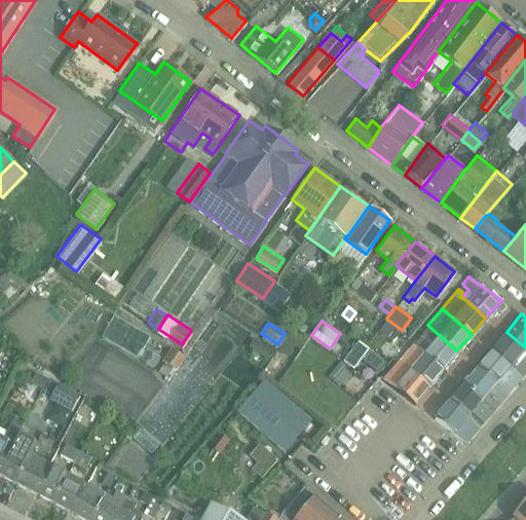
[(413,341),(442,368),(456,350),(427,325),(413,341)]
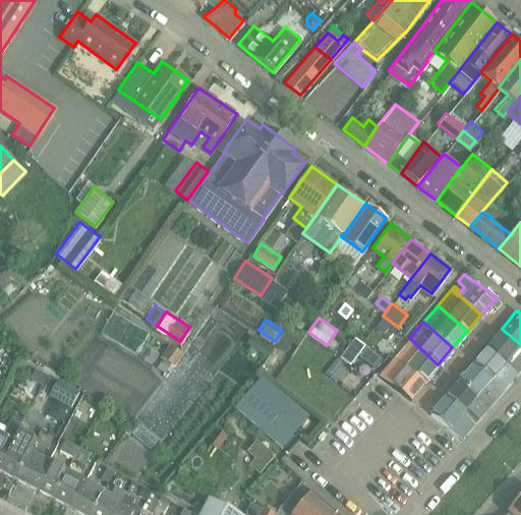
[(487,345),(517,370),(520,364),(520,344),(502,329),(487,345)]
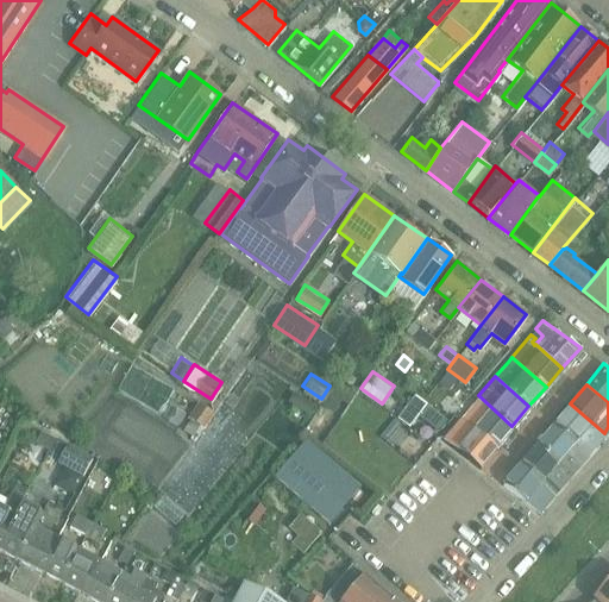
[(462,414),(496,444),(512,426),(478,395),(462,414)]
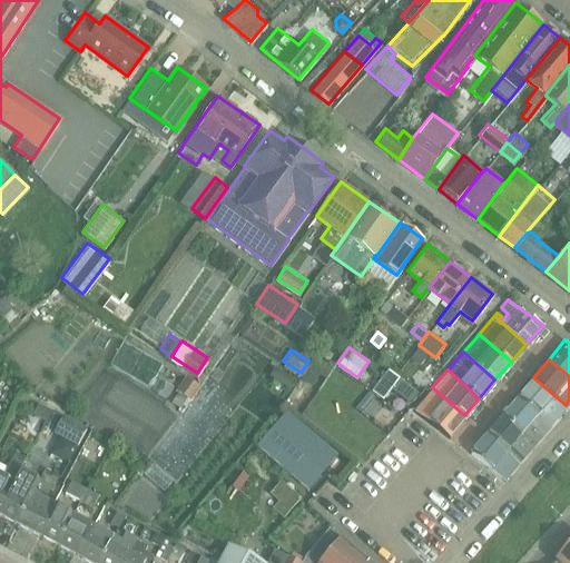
[(400,376),(392,385),(410,399),(418,391),(400,376)]
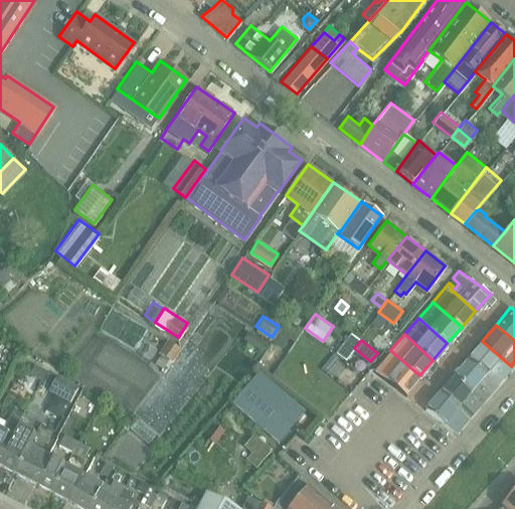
[(344,341),(336,351),(346,359),(353,349),(344,341)]
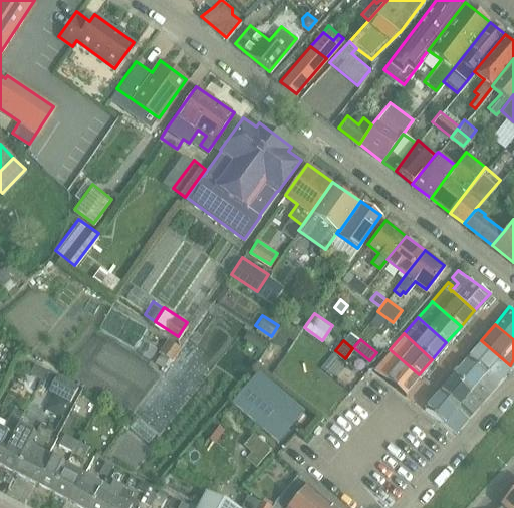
[(467,356),(496,382),(510,365),(481,340),(467,356)]
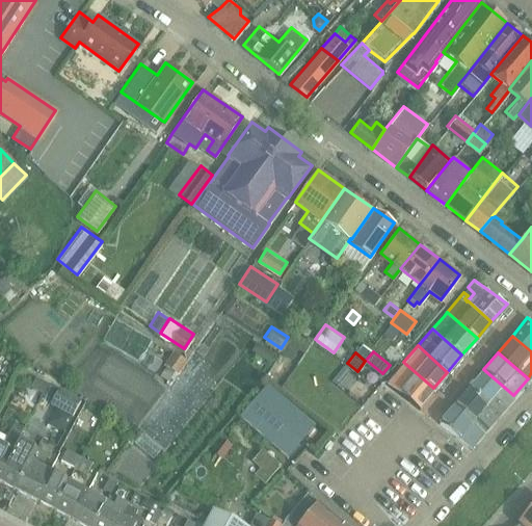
[(388,382),(419,404),(433,388),(403,362),(388,382)]
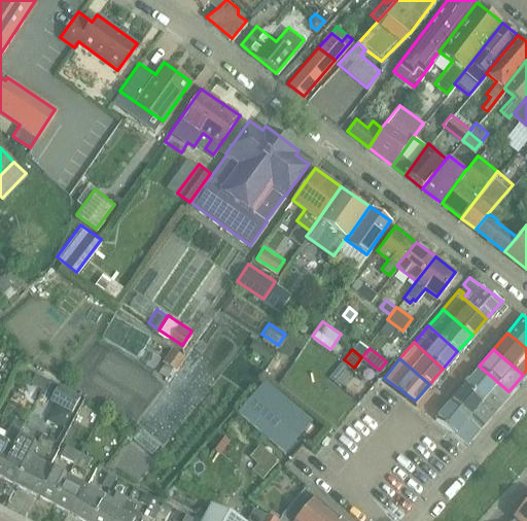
[(464,382),(494,408),(508,391),(479,366),(464,382)]
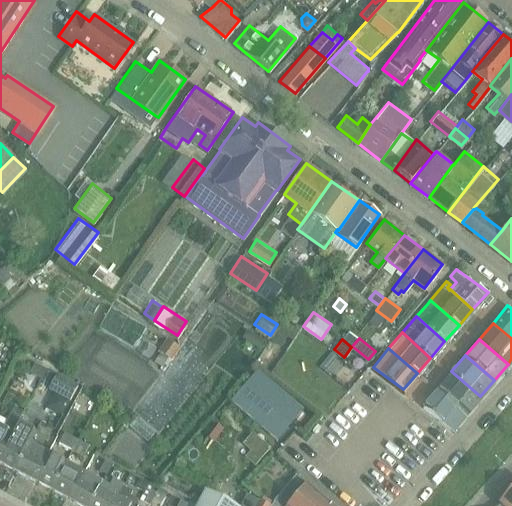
[(327,356),(322,363),(327,366),(332,360),(327,356)]
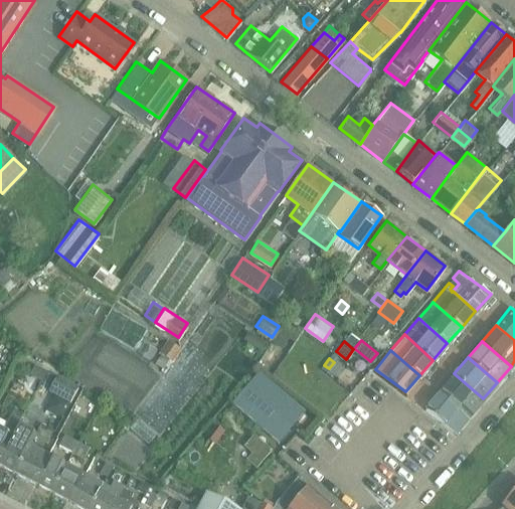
[(258,370),(231,399),(263,427),(289,397),(258,370)]
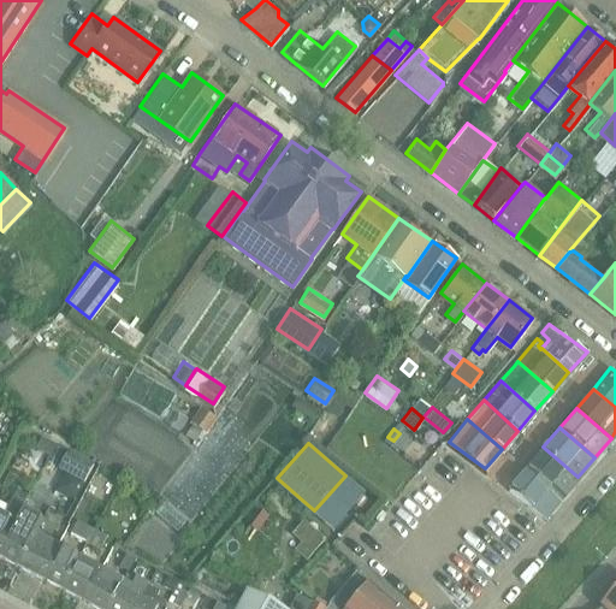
[(527,466),(562,496),(578,477),(543,447),(527,466)]
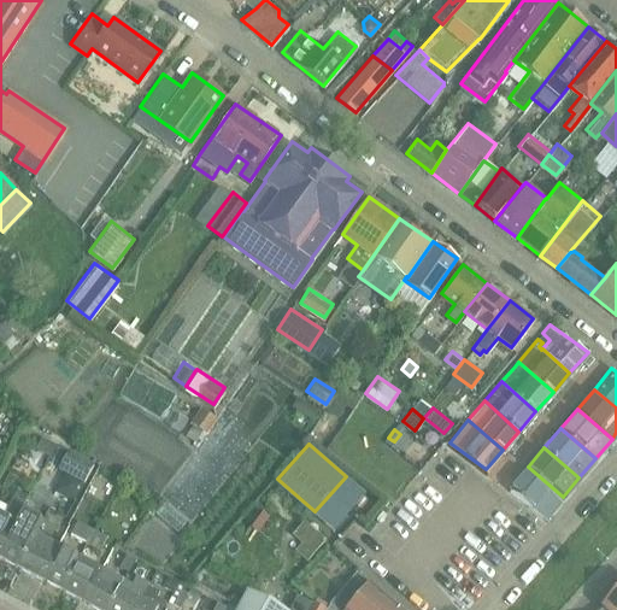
[(68,449),(59,465),(66,469),(84,479),(93,462),(68,449)]
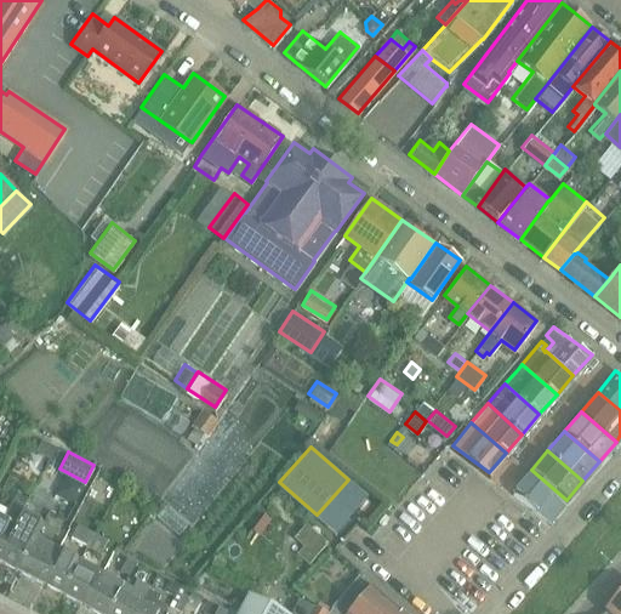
[(513,492),(550,519),(567,500),(531,470),(513,492)]
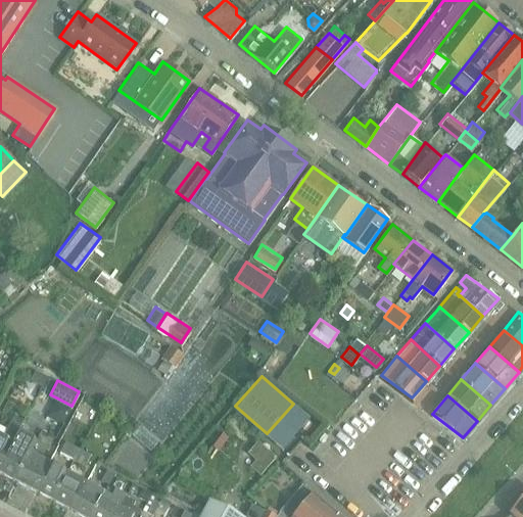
[(56,397),(48,413),(63,421),(72,406),(56,397)]
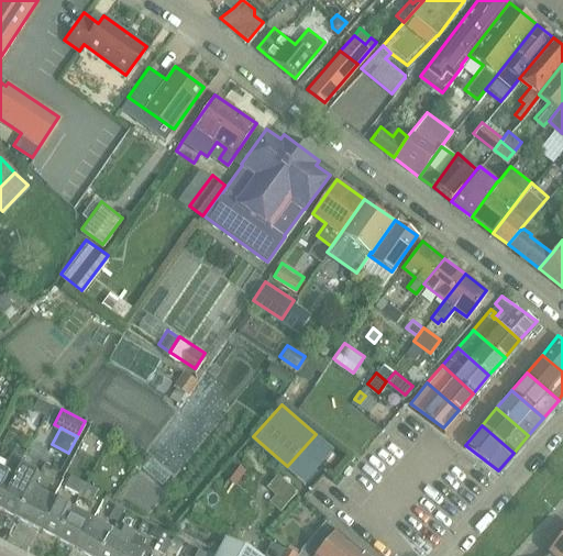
[(0,465),(0,492),(18,459),(20,455),(10,451),(1,467),(0,465)]
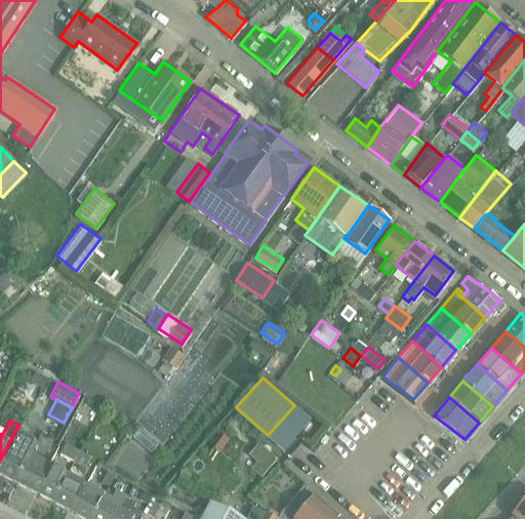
[(16,429),(0,460),(0,471),(14,478),(29,450),(30,451),(37,439),(16,429)]
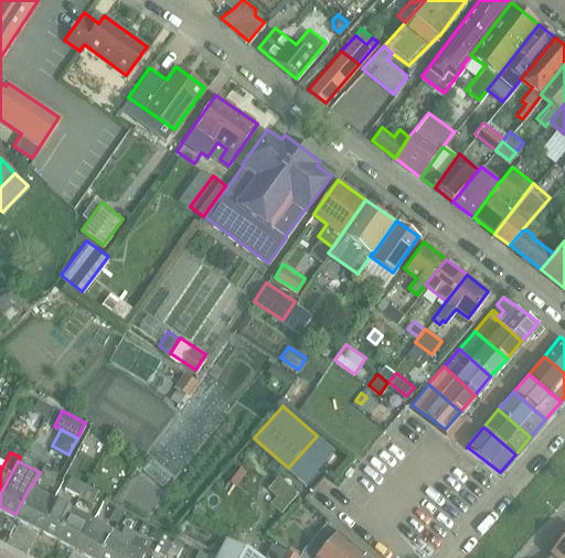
[(31,484),(16,514),(35,525),(51,495),(32,485),(31,484)]
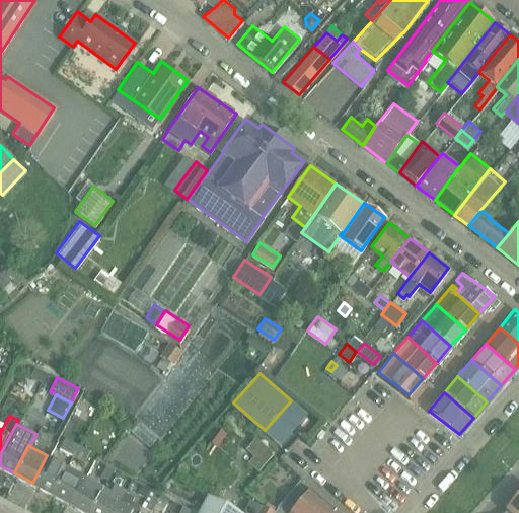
[(47,455),(32,483),(51,493),(66,465),(47,455)]
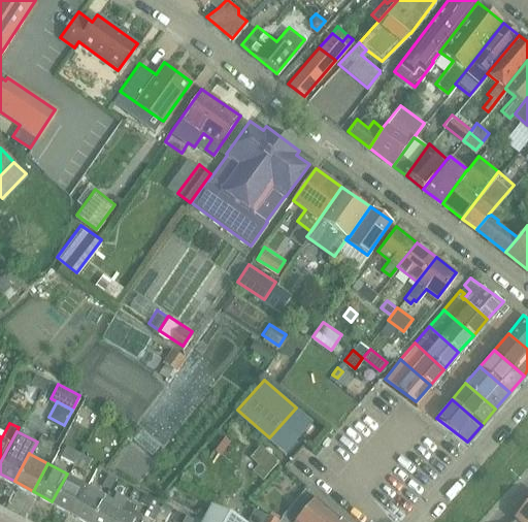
[(67,474),(52,501),(71,512),(86,483),(67,474)]
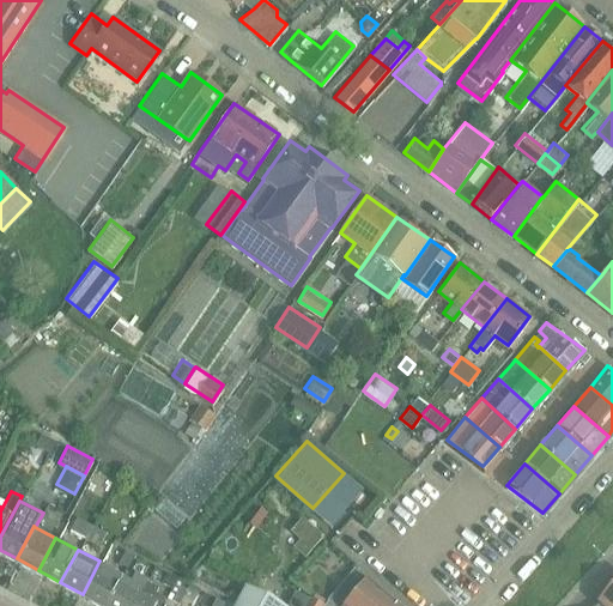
[(99,561),(83,594),(103,605),(121,573),(99,561)]
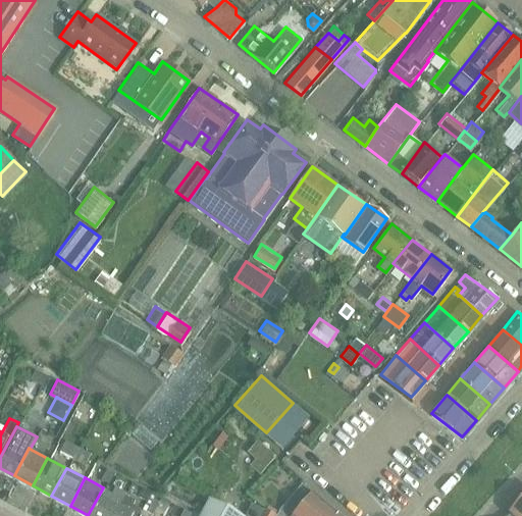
[(289,497),(278,509),(286,515),(341,515),(312,491),(302,481),(289,497)]
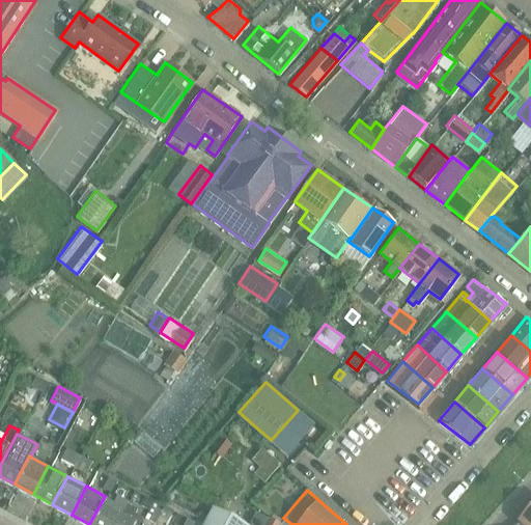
[(146,492),(142,500),(149,504),(154,496),(146,492)]
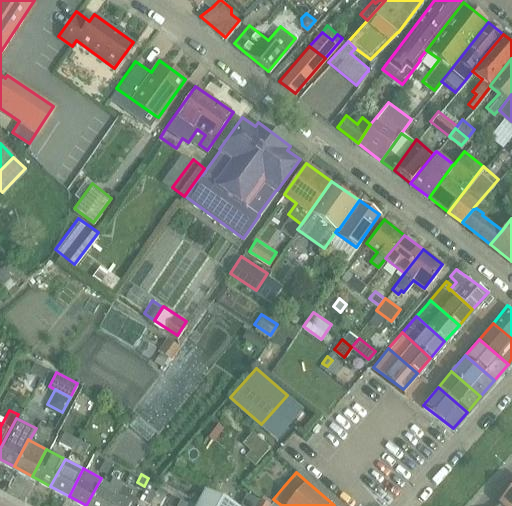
[(101,478),(86,505),(88,505),(108,505),(122,481),(113,476),(109,482),(101,478)]
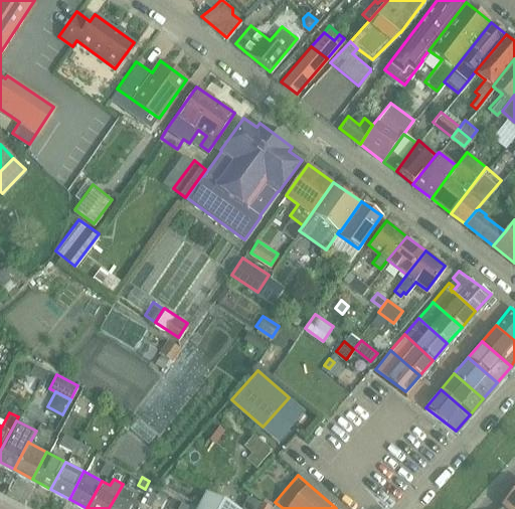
[(123,484),(109,508),(134,508),(139,500),(130,495),(133,491),(124,486),(125,484),(123,484)]
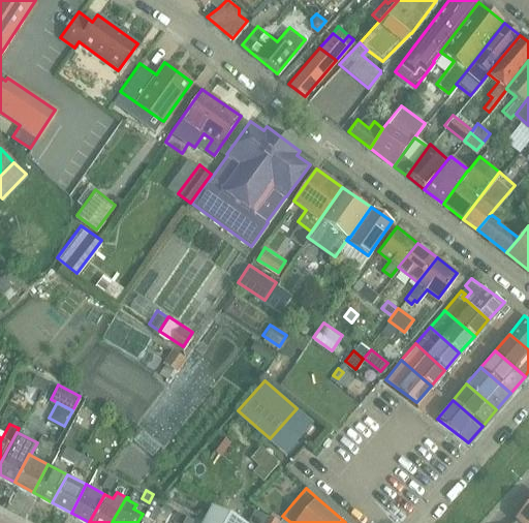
[(143,514),(137,522),(161,522),(163,520),(162,520),(167,511),(172,504),(163,500),(159,506),(152,519),(143,514)]
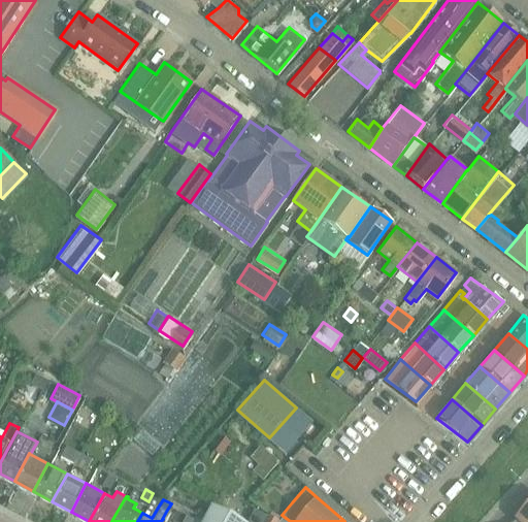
[(519,521),(527,521),(527,501),(515,517),(515,518),(519,521)]
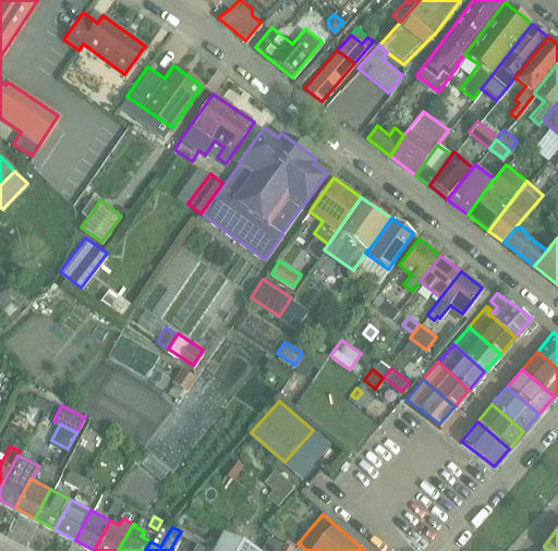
[(216,542),(210,550),(291,550),(293,548),(281,542),(268,535),(259,550),(222,530),(216,542)]
